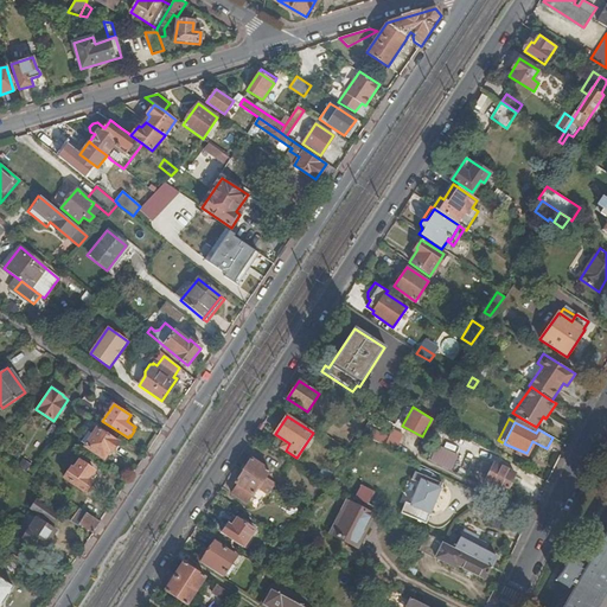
[(389,433),(366,423),(362,432),(398,448),(403,436),(391,430),(389,433)]
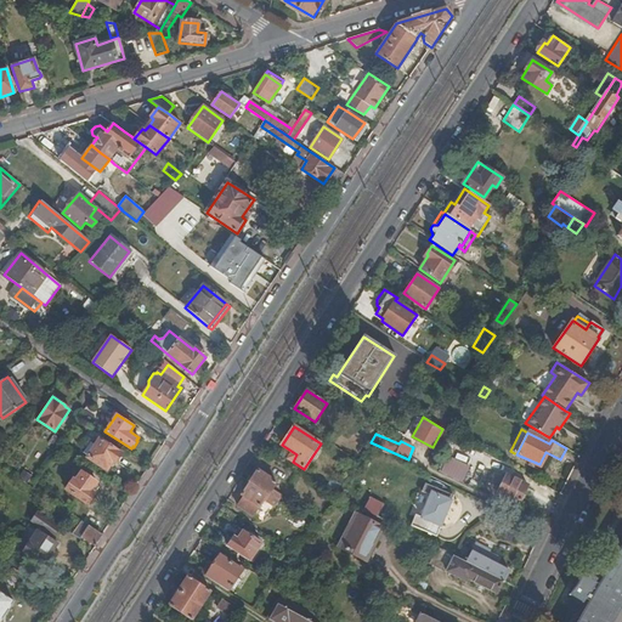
[(122,453),(101,439),(88,457),(106,470),(112,462),(114,463),(122,453)]
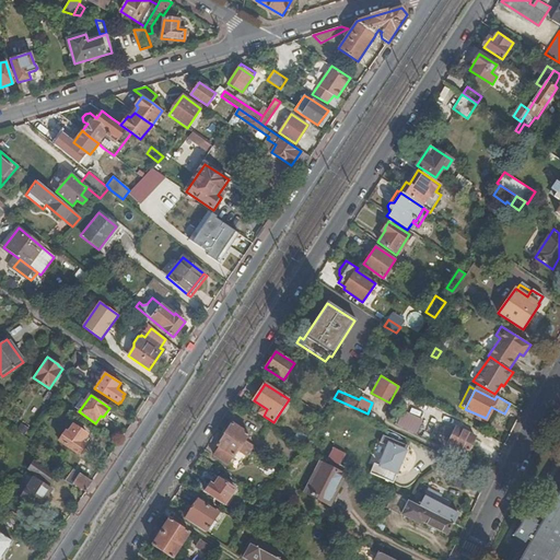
[(463,431),(467,423),(461,420),(447,445),(466,454),(467,452),(468,453),(473,446),(470,445),(475,438),(463,431)]
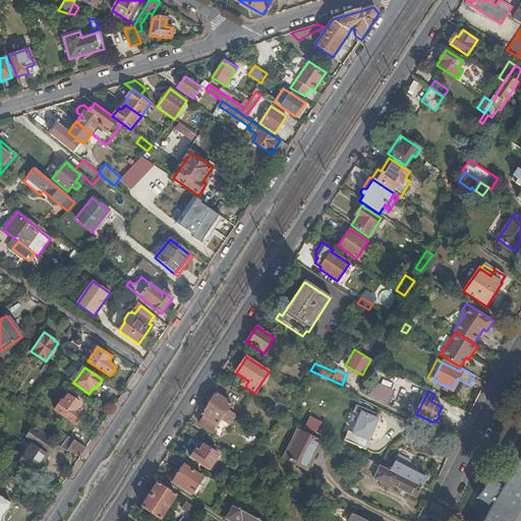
[(216,394),(209,404),(232,419),(235,414),(229,409),(232,404),(216,394)]
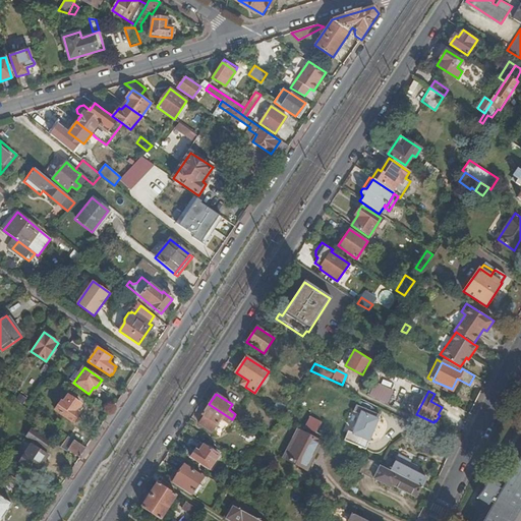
[(81,405),(68,396),(64,403),(61,401),(55,410),(73,422),(78,413),(76,412),(81,405)]
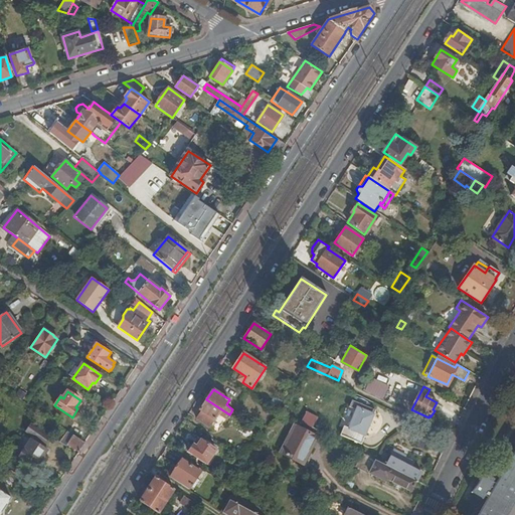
[(229,414),(206,399),(199,410),(201,411),(197,418),(210,427),(218,415),(225,419),(229,414)]
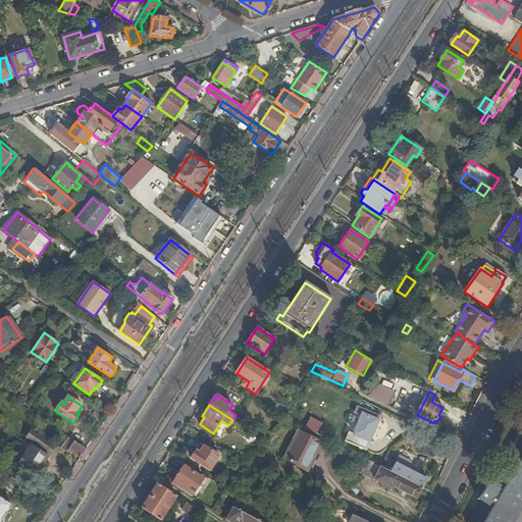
[(369,416),(371,412),(357,406),(354,412),(361,415),(353,433),(349,431),(345,441),(366,450),(378,420),(369,416)]
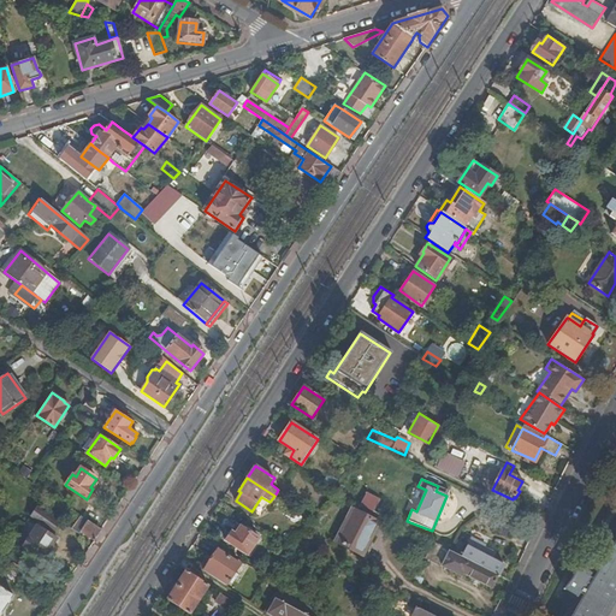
[(367,492),(360,504),(391,521),(398,509),(367,492)]
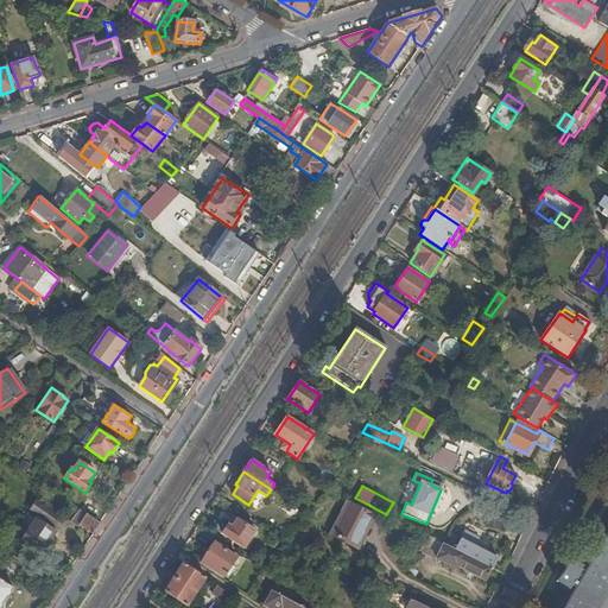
[(248,505),(257,510),(266,495),(258,491),(248,505)]
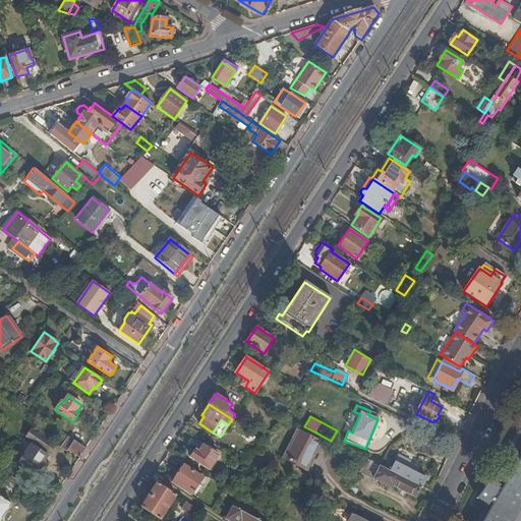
[(33,443),(19,463),(39,475),(44,467),(42,465),(48,456),(43,453),(45,450),(46,451),(51,443),(32,428),(25,438),(33,443)]
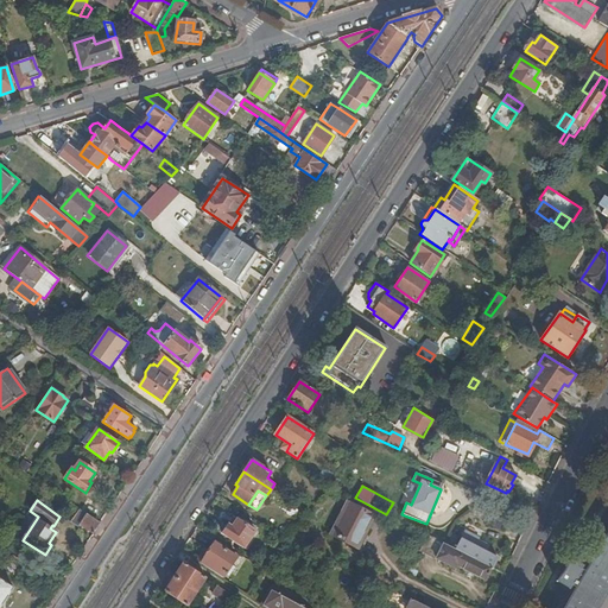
[(63,514),(71,519),(78,508),(70,502),(63,514)]
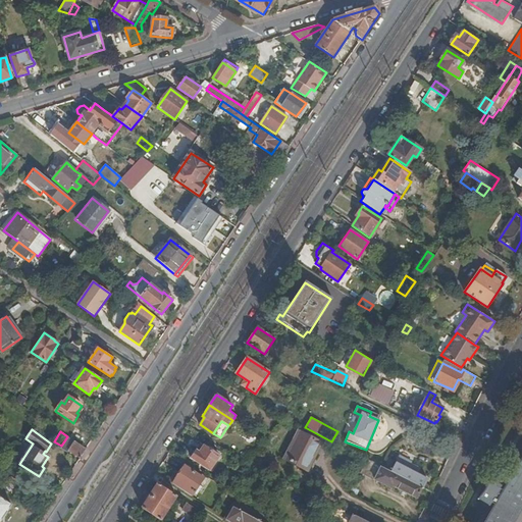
[(320,442),(299,431),(285,458),(306,468),(313,453),(315,454),(320,442)]
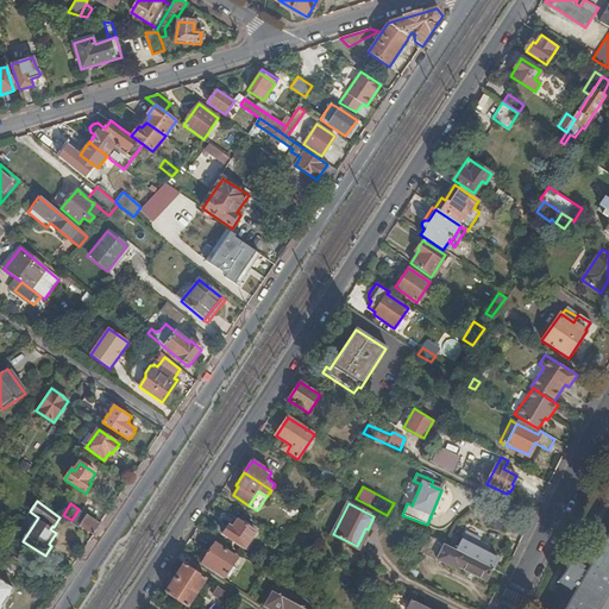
[(80,526),(93,534),(101,523),(80,509),(79,509),(71,520),(70,523),(79,528),(80,526)]
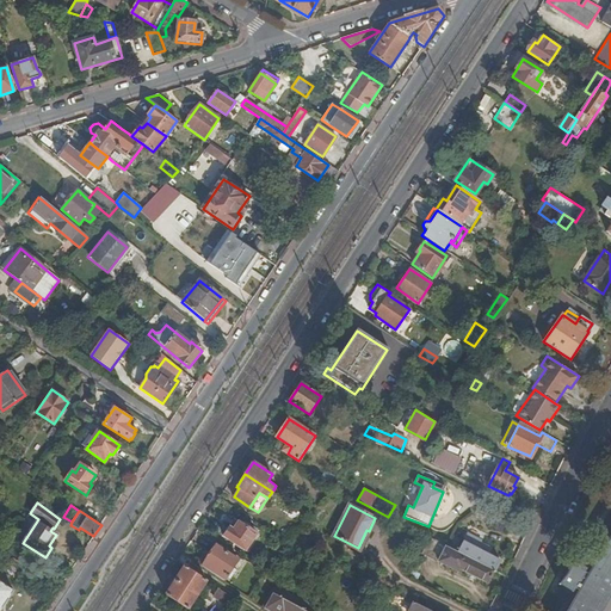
[(14,537),(23,543),(38,519),(30,513),(14,537)]
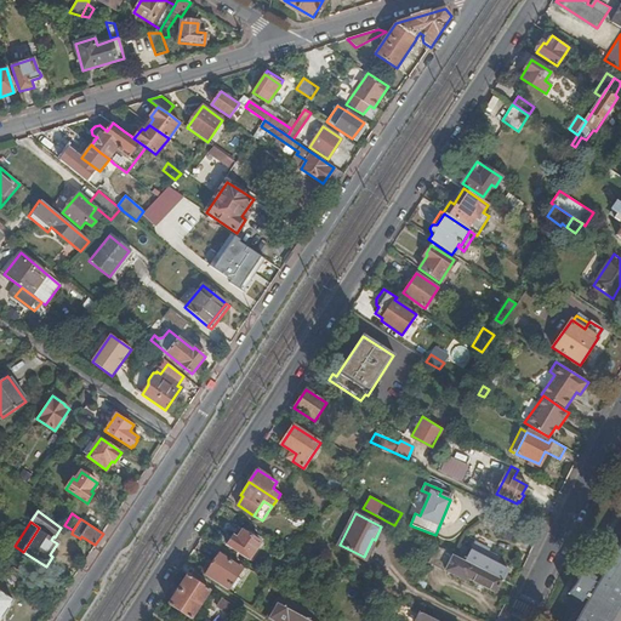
[(261,541),(239,527),(227,545),(249,559),(261,541)]
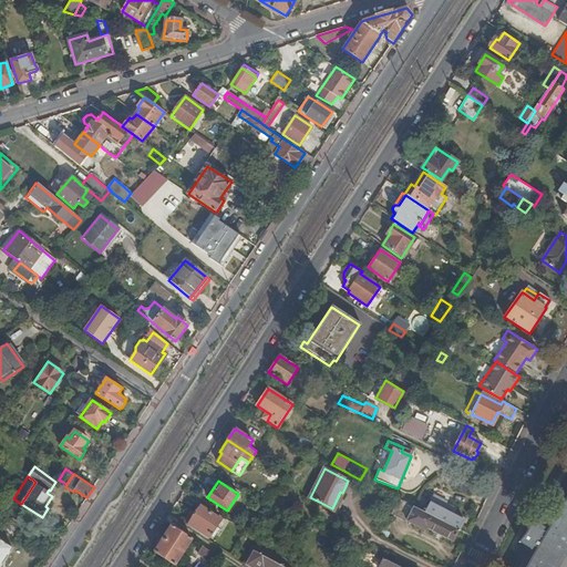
[(282,498),(279,501),(278,505),(282,508),(288,505),(288,501),(282,498)]
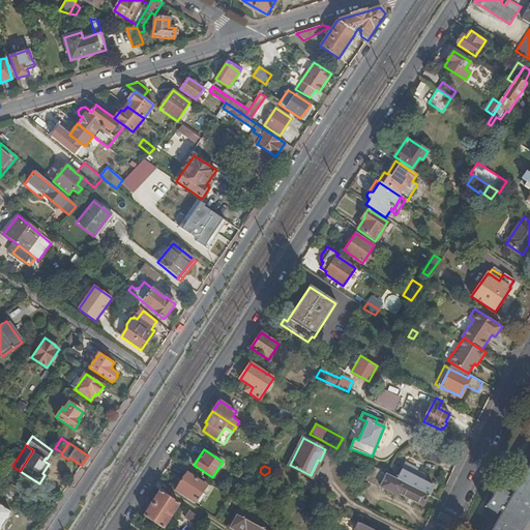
[(396,478),(391,475),(373,466),(364,480),(379,488),(380,487),(396,496),(398,493),(422,505),(429,495),(396,478)]
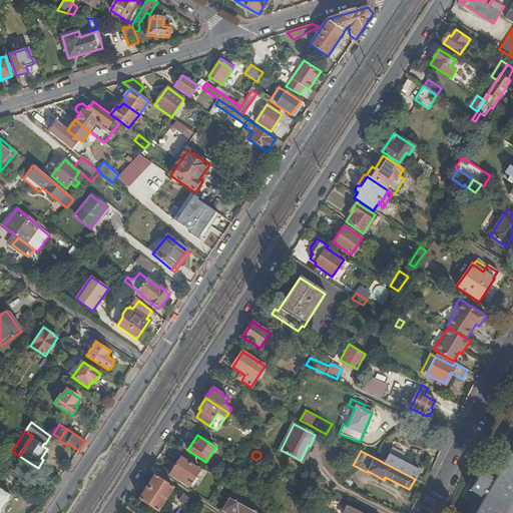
[(384,463),(415,479),(419,470),(389,455),(384,463)]
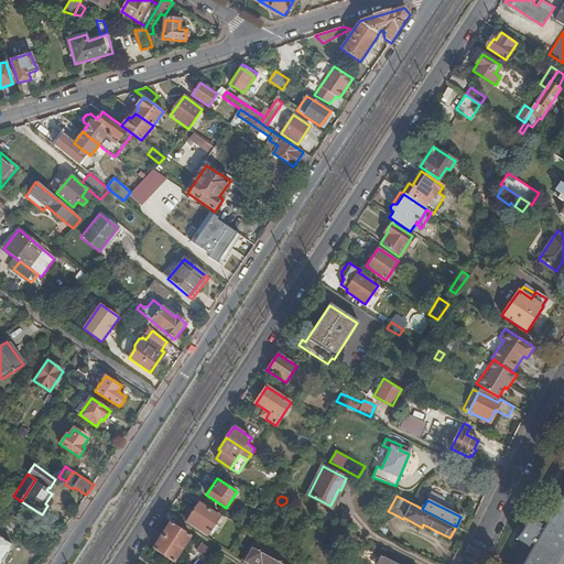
[(563,500),(545,532),(539,529),(541,524),(527,518),(523,530),(516,540),(529,548),(531,543),(538,548),(528,563),(550,563),(563,539),(563,500)]
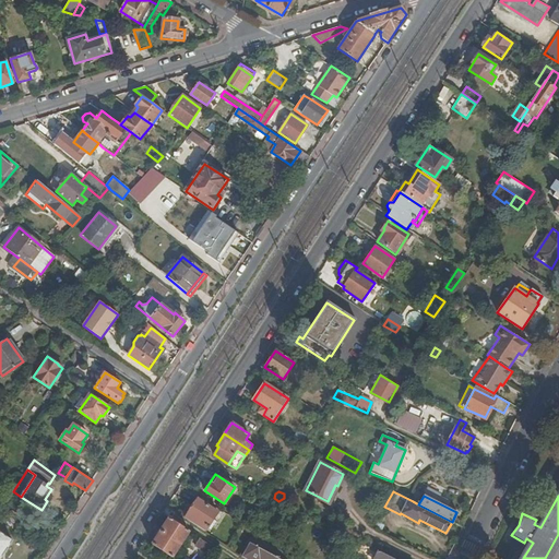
[(197,499),(185,518),(205,531),(217,512),(197,499)]
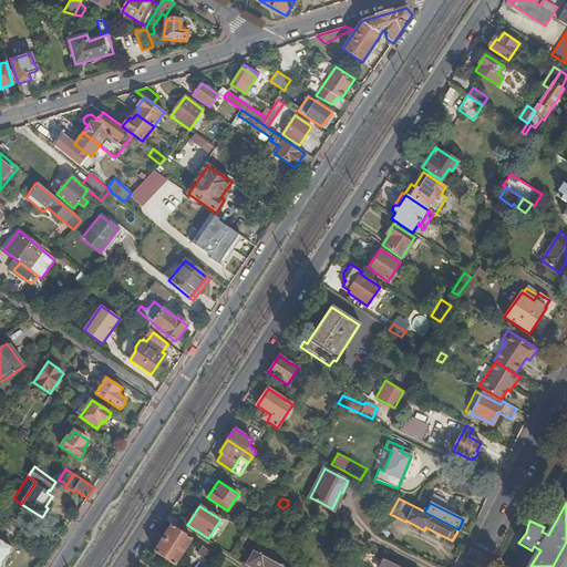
[(192,537),(171,525),(154,552),(174,564),(192,537)]
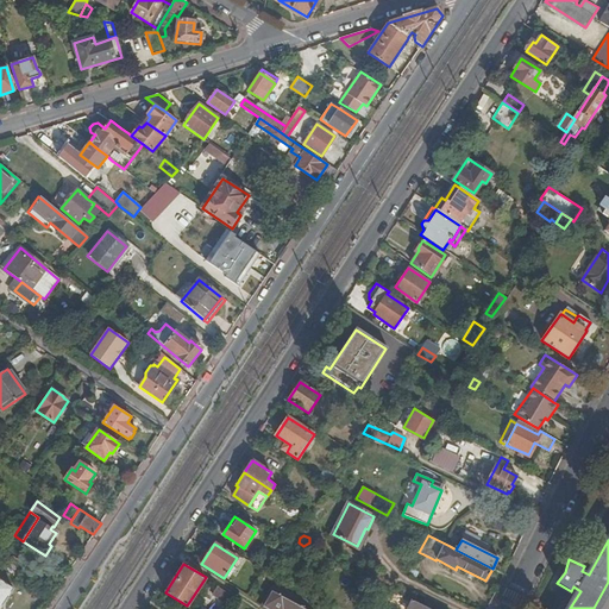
[(14,590),(0,581),(0,608),(4,604),(7,607),(10,602),(7,601),(14,590)]
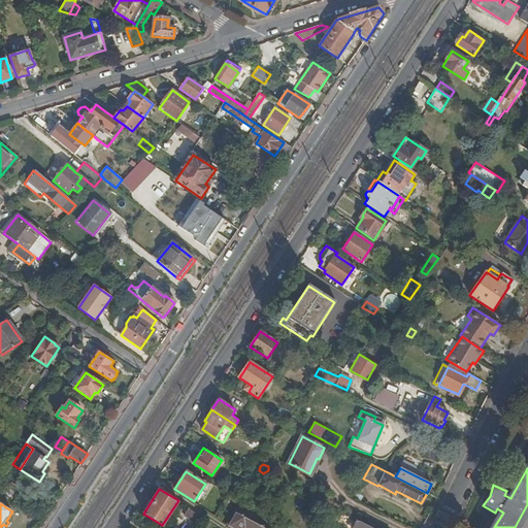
[(185,513),(198,521),(202,516),(188,506),(185,513)]
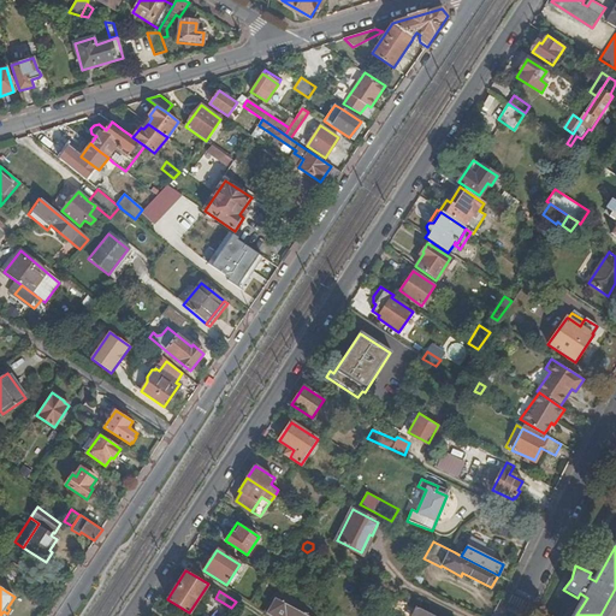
[(303,615),(300,614),(303,606),(279,591),(266,611),(272,615),(303,615)]
